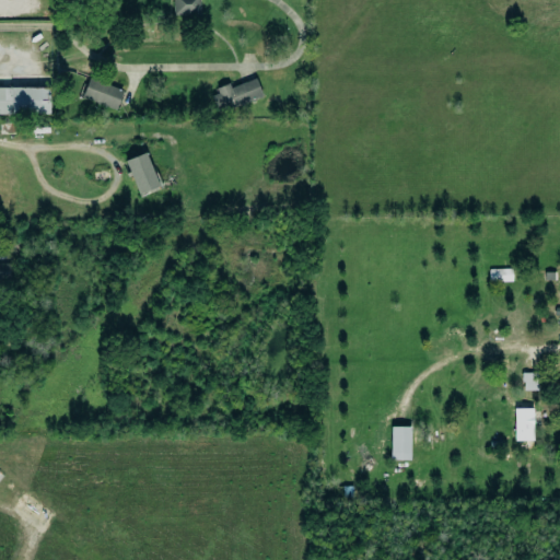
[(199,0),(173,0),(173,16),(199,15),(199,0)]
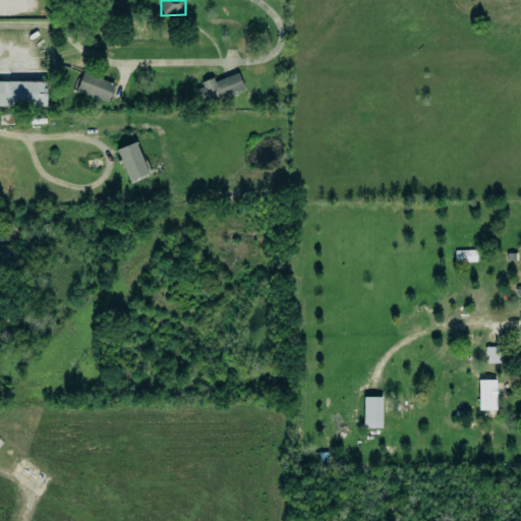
[(114,84),(82,72),(75,91),(108,103),(114,84)]
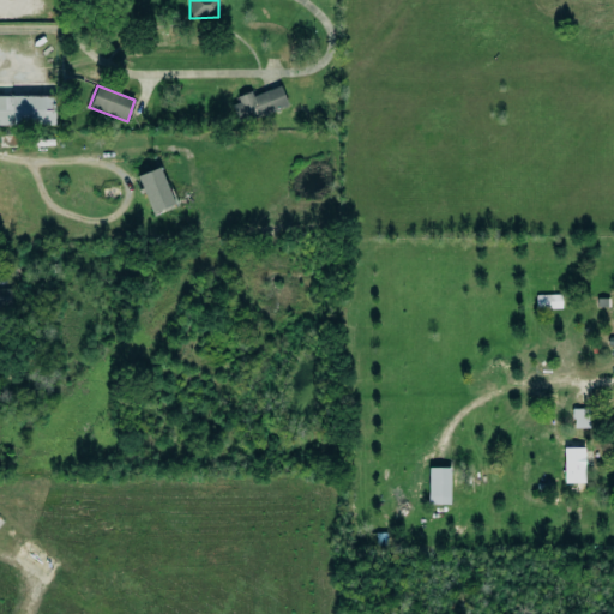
[(239,124),(287,106),(280,86),(252,96),(252,94),(230,101),(239,124)]
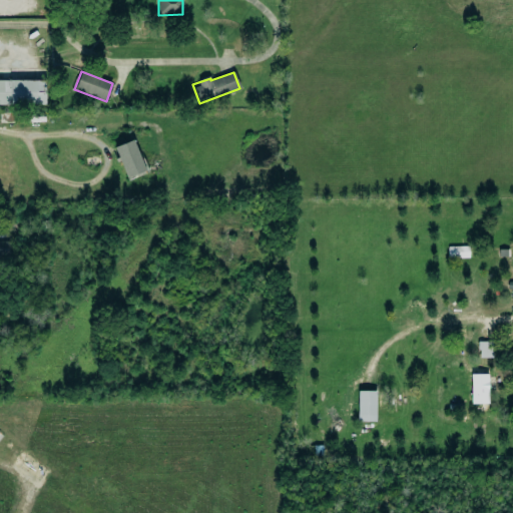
[(46,80),(0,80),(0,104),(46,104),(46,80)]
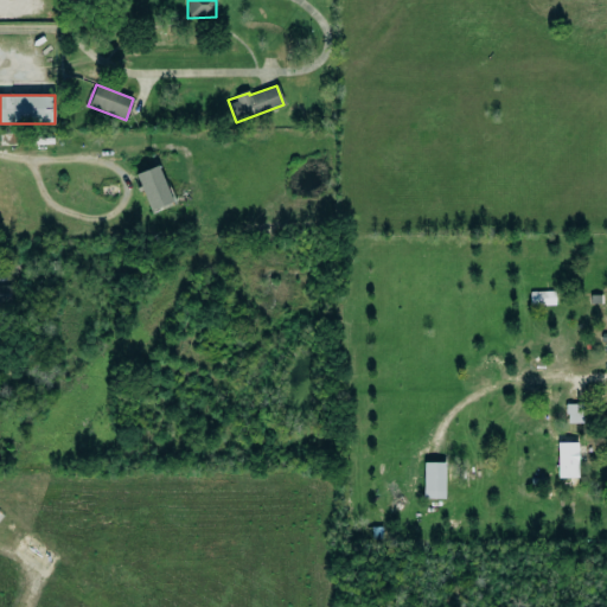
[(149,211),(172,203),(158,165),(135,174),(149,211)]
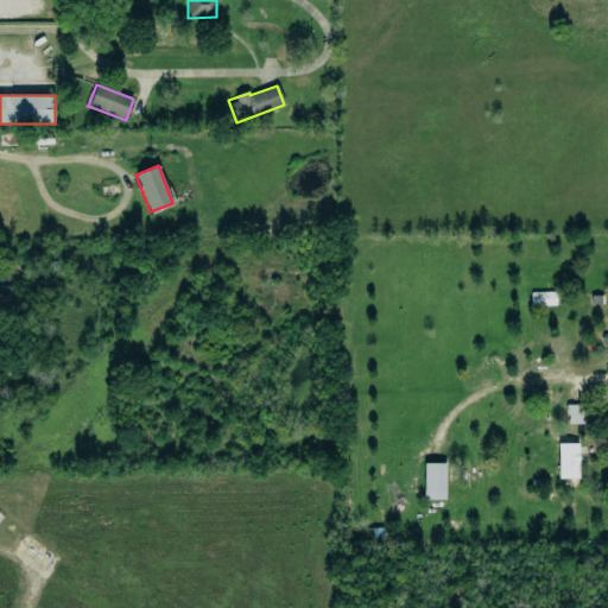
[(0,303),(11,303),(11,286),(0,286),(0,303)]
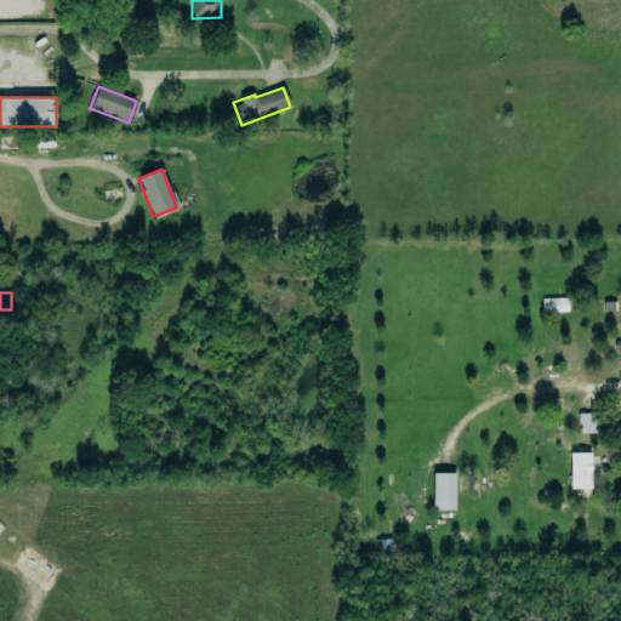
[(568,298),(542,298),(542,313),(568,312),(568,298)]
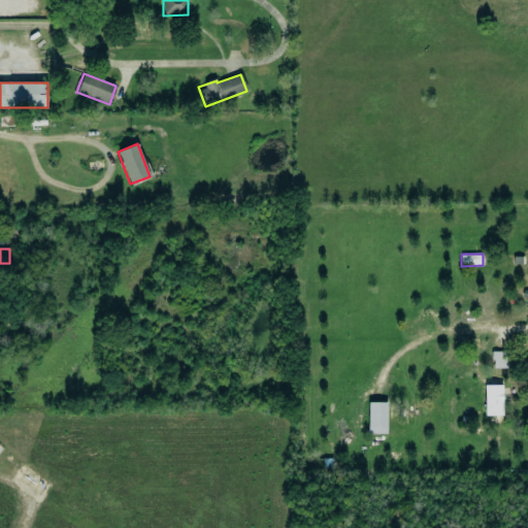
[(506,352),(492,352),(492,368),(506,368),(506,352)]
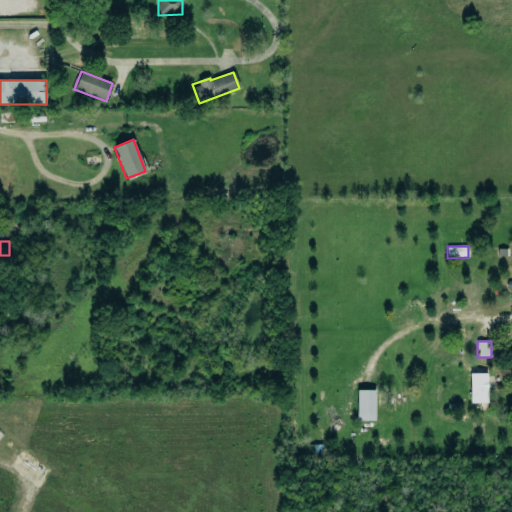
[(470,374),(470,403),(487,403),(487,374),(470,374)]
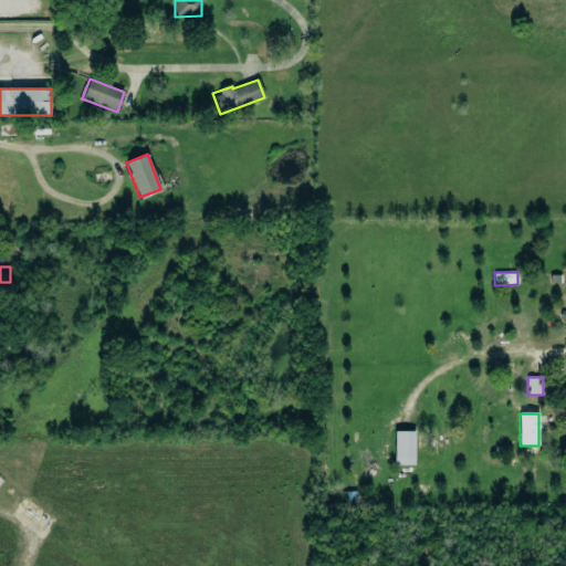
[(413,465),(415,432),(395,431),(395,465),(413,465)]
